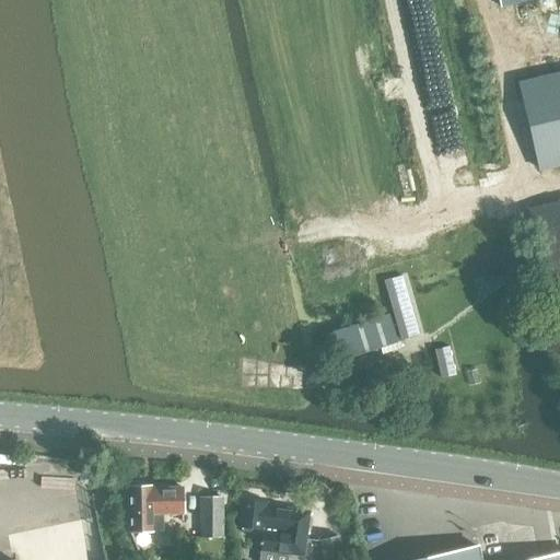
[(549,77),(517,84),(538,170),(559,163),(559,58),(546,61),(549,77)]
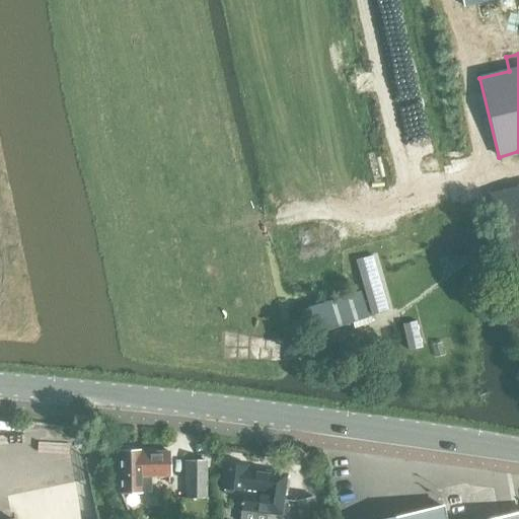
[(370,284),(360,287),(361,291),(368,311),(378,308),(370,284)]
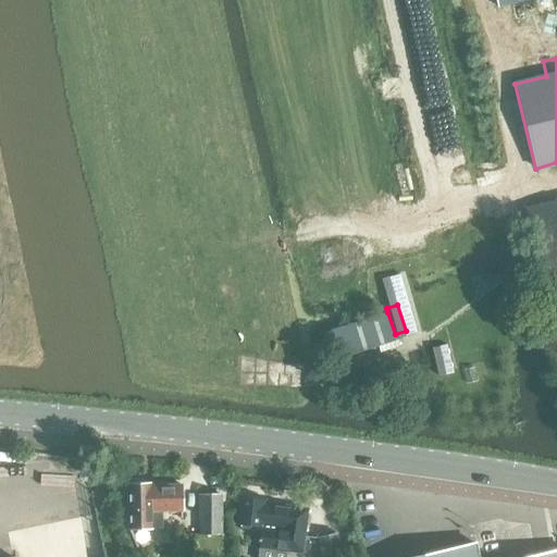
[(387,312),(323,333),(332,361),(397,341),(395,334),(387,312)]
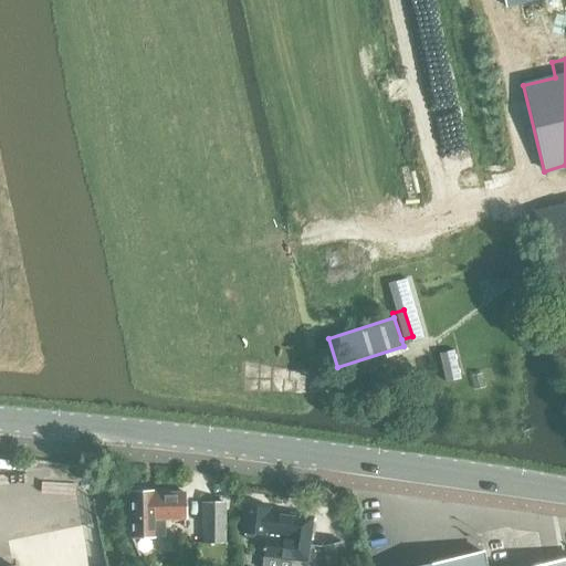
[(130,538),(154,537),(166,537),(166,521),(186,521),(185,490),(128,492),(130,538)]
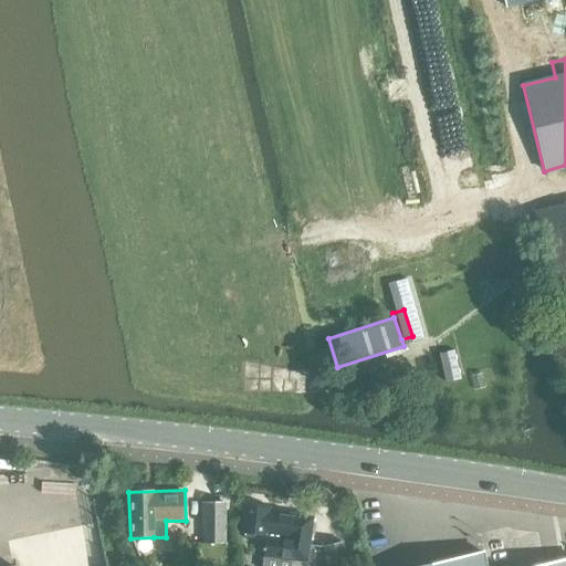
[(226,502),(202,502),(202,544),(226,543),(226,502)]
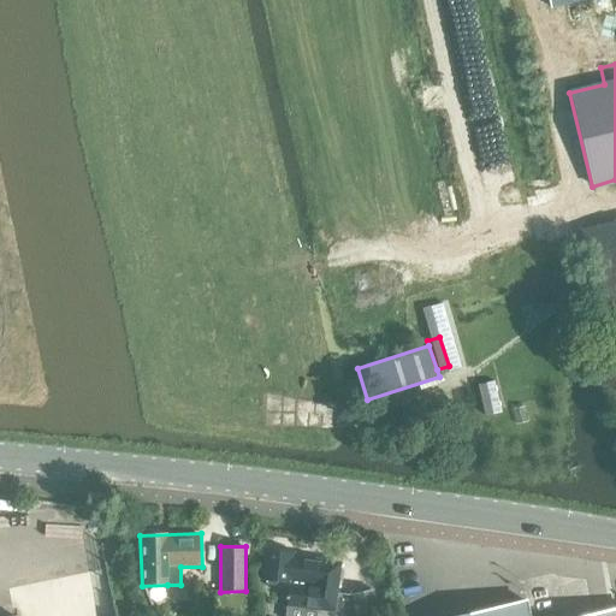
[(331,612),(337,566),(326,564),(326,562),(292,557),(292,556),(265,552),(261,580),(289,582),(285,608),(288,608),(286,615),(307,615),(308,610),(331,612)]
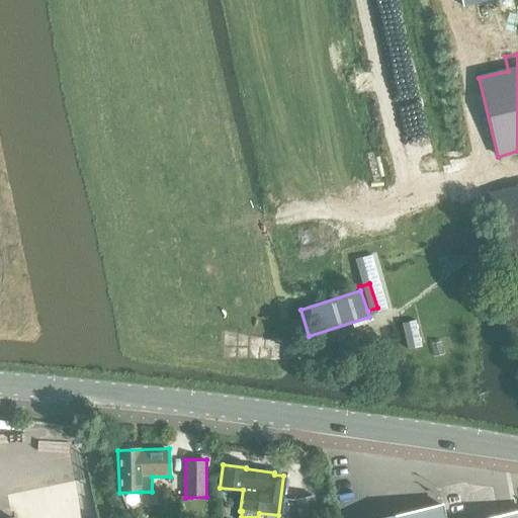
[(318,517),(313,496),(294,500),(298,517),(318,517)]
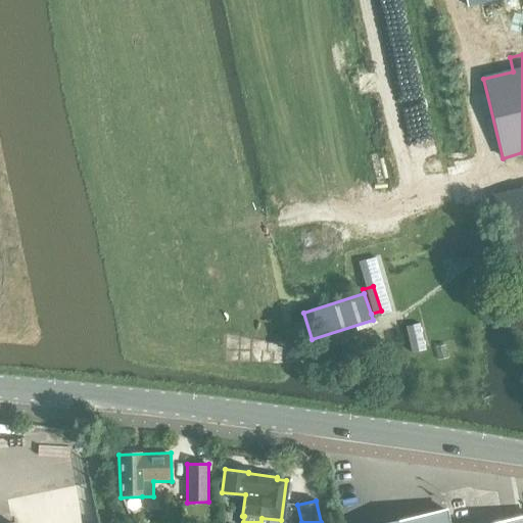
[(522,522),(522,517),(494,522),(448,522),(446,511),(387,522),(522,522)]
